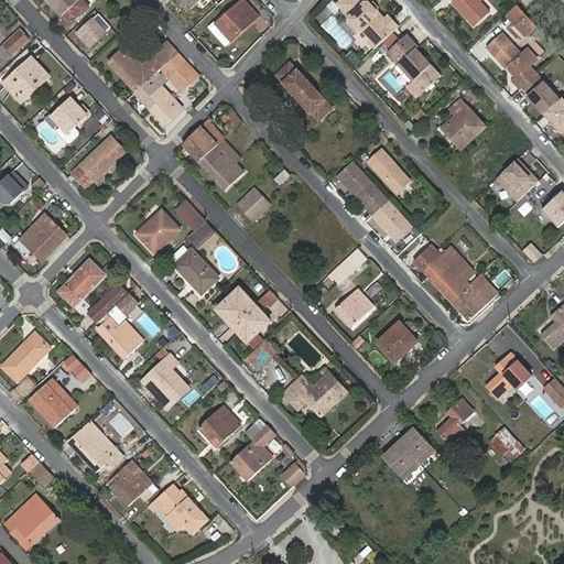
[(93,9),(84,0),(47,0),(72,26),(93,9)]
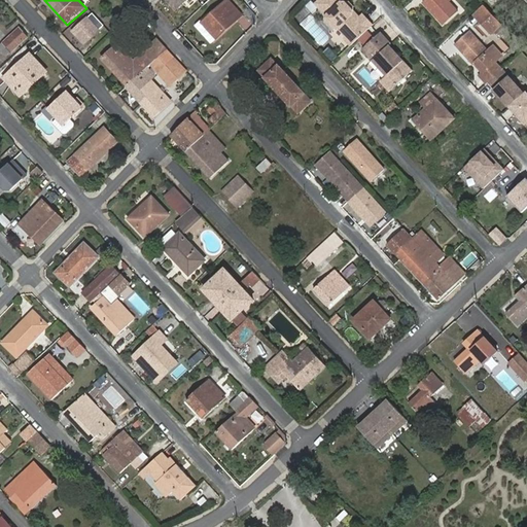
[(169,0),(180,12),(194,0),(169,0)]
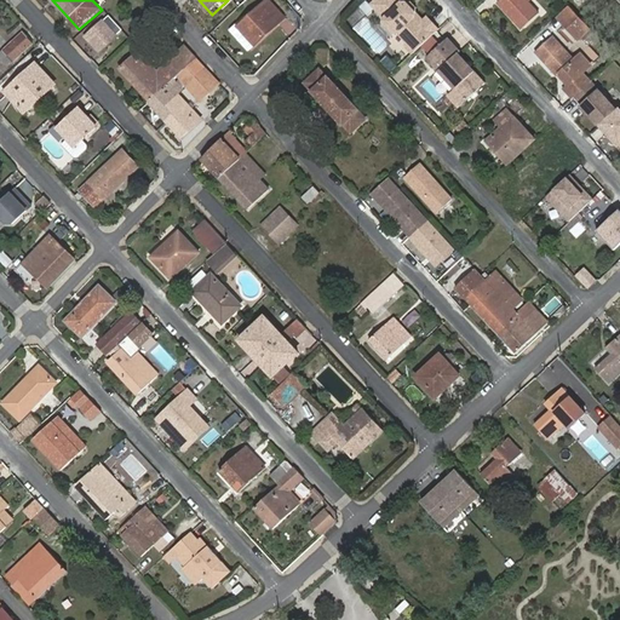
[(285,17),(269,0),(267,0),(239,27),(256,44),(285,17)]
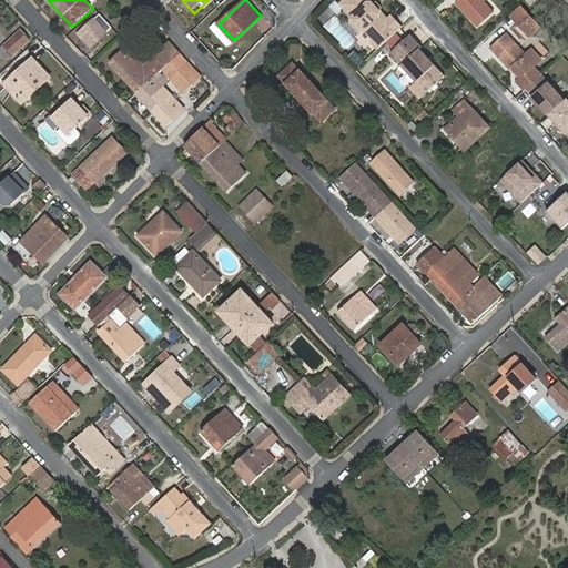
[(373,46),(398,22),(392,14),(386,20),(382,16),(381,10),(374,3),(368,1),(366,0),(342,0),(340,3),(352,16),(353,23),(359,30),(364,31),(371,38),(371,43),(373,46)]
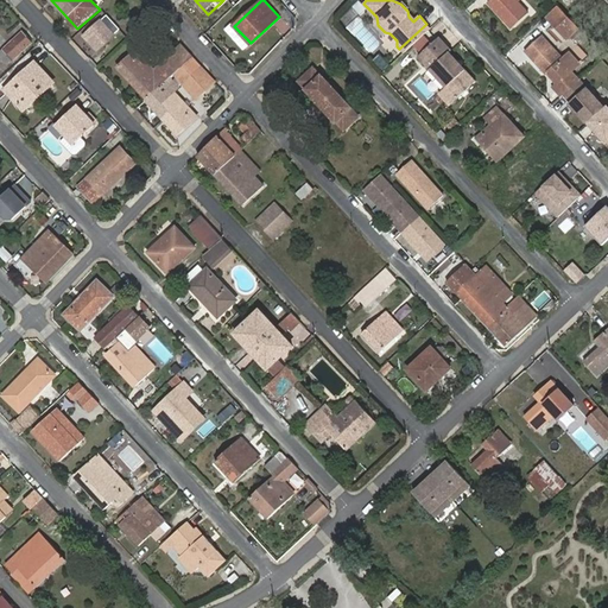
[(530,12),(519,1),(517,0),(487,0),(513,27),(530,12)]
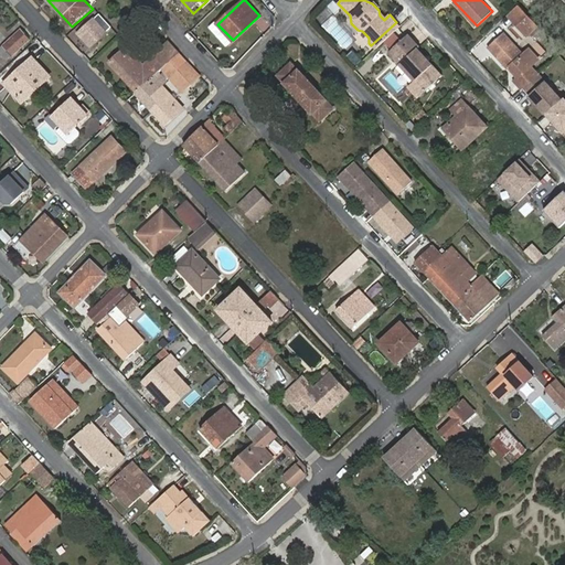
[(519,18),(529,29),(535,23),(518,6),(507,17),(512,23),(519,18)]
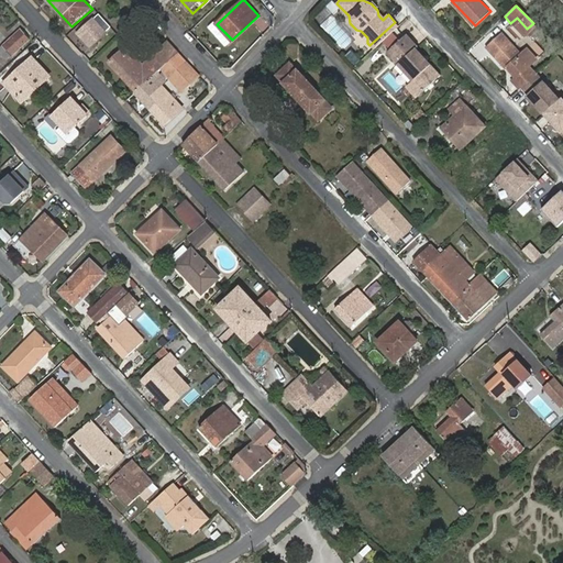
[(522,34),(527,29),(517,18),(510,23),(522,34)]
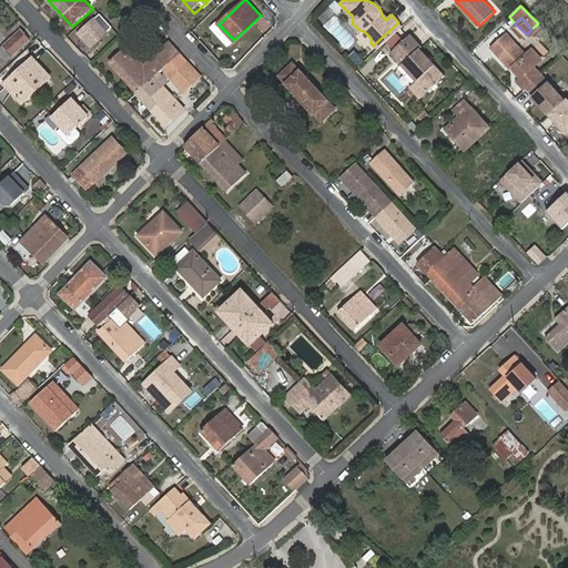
[(93,48),(108,33),(97,21),(81,34),(93,48)]
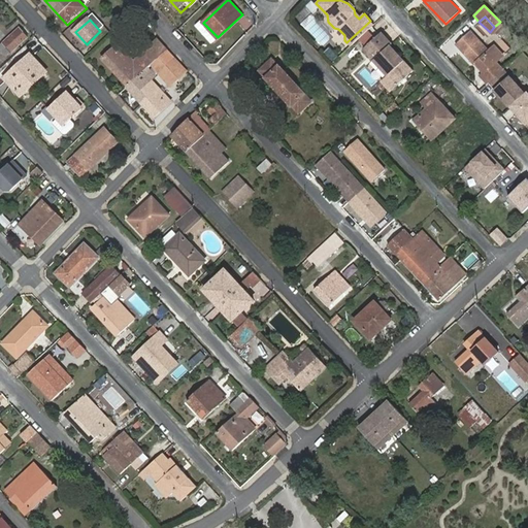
[(351,46),(374,24),(370,21),(347,42),(351,46)]
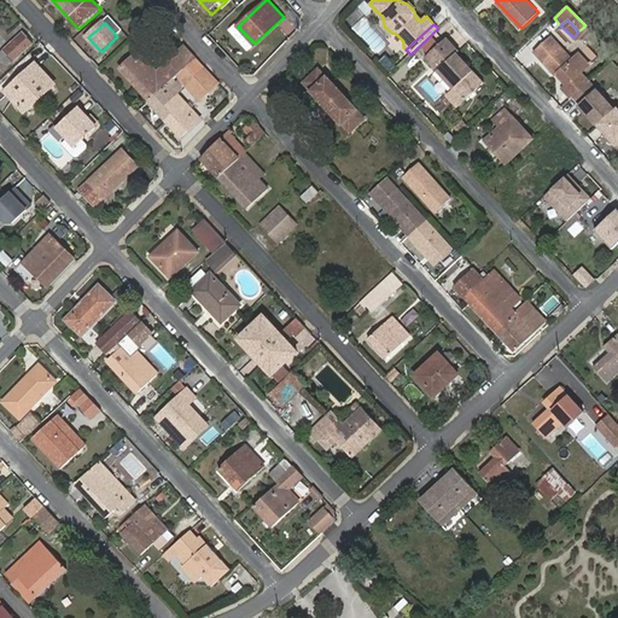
[(33,44),(24,33),(0,53),(0,56),(10,65),(33,44)]
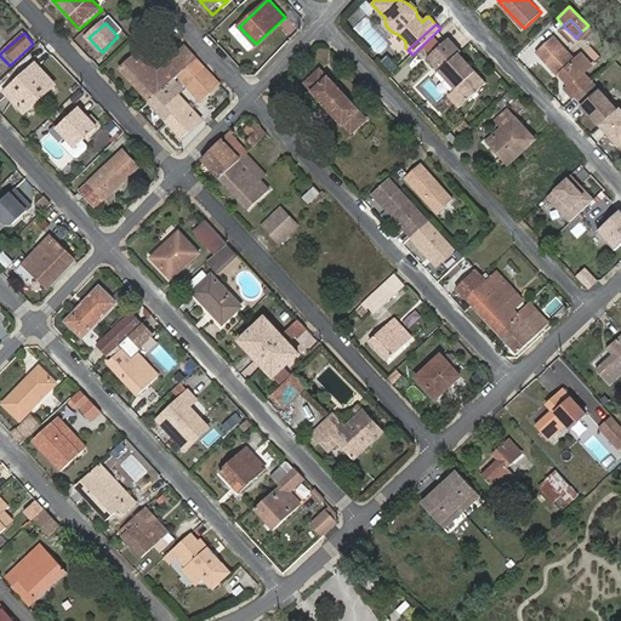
[(576,96),(591,81),(582,72),(592,63),(581,52),(575,58),(554,35),(536,50),(558,74),(560,72),(570,83),(567,86),(576,96)]
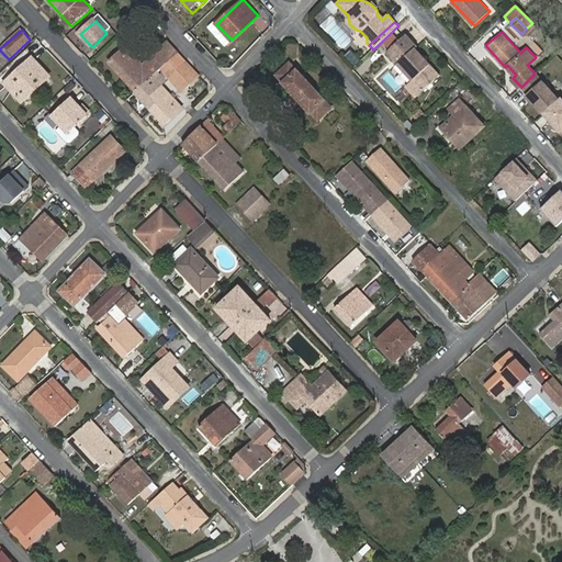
[(179,54),(160,33),(150,43),(158,52),(160,51),(165,55),(163,57),(168,64),(179,54)]
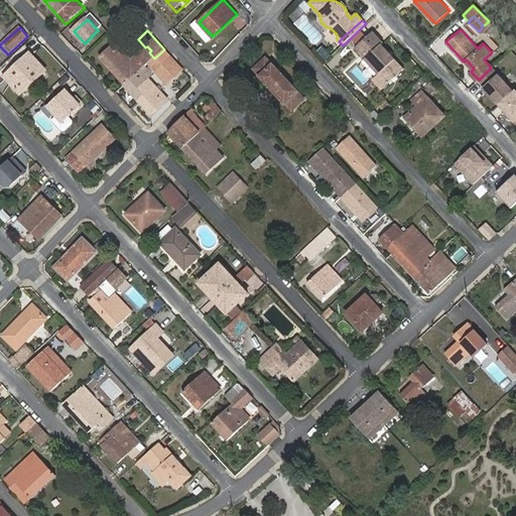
[(373,30),(356,47),(373,66),(387,80),(384,84),(393,93),(412,75),(389,50),(391,49),(373,30)]
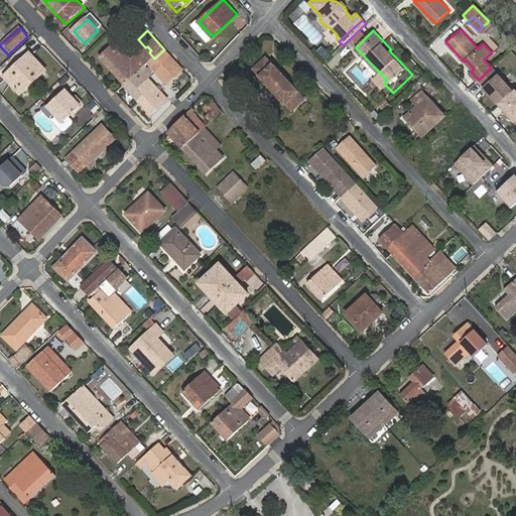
[(101,58),(125,85),(141,71),(116,43),(101,58)]
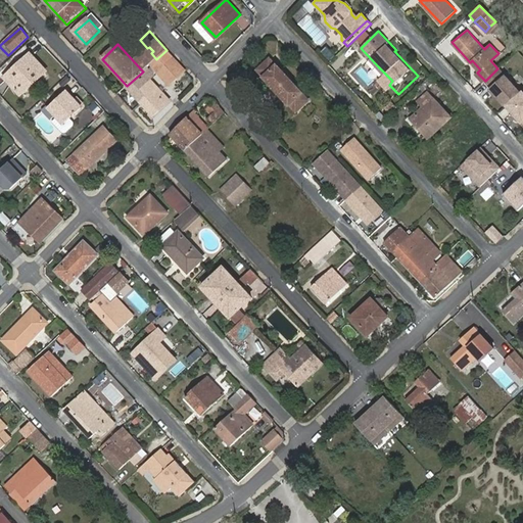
[(167,50),(156,59),(153,62),(160,69),(174,57),(167,50)]
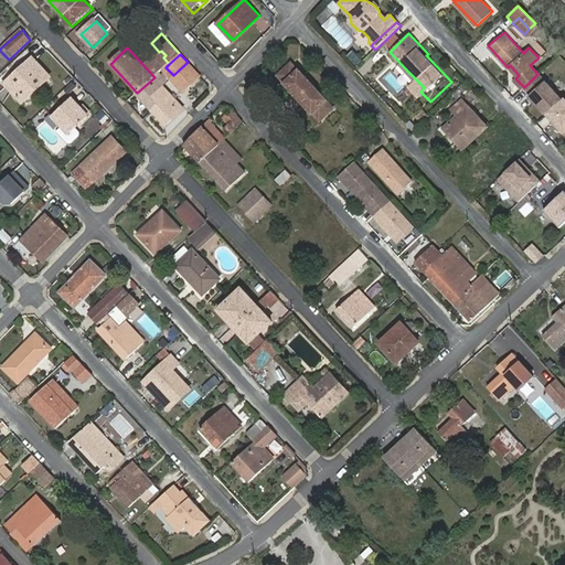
[(33,59),(19,72),(20,74),(18,76),(16,74),(6,84),(23,102),(51,76),(33,59)]
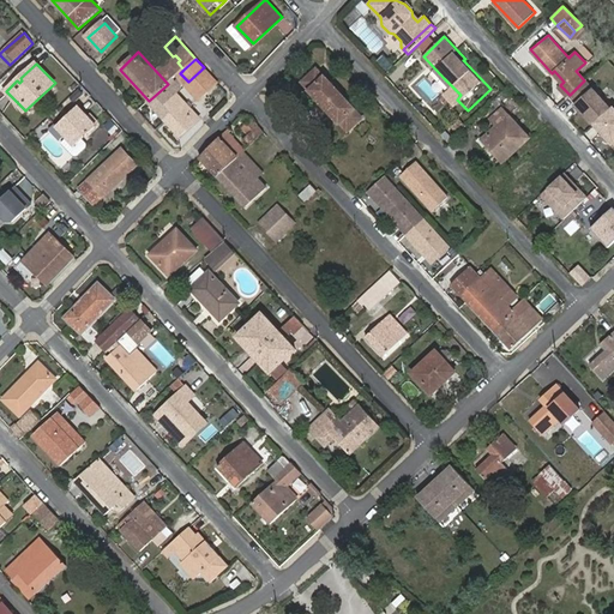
[(217,82),(204,67),(188,82),(202,96),(217,82)]
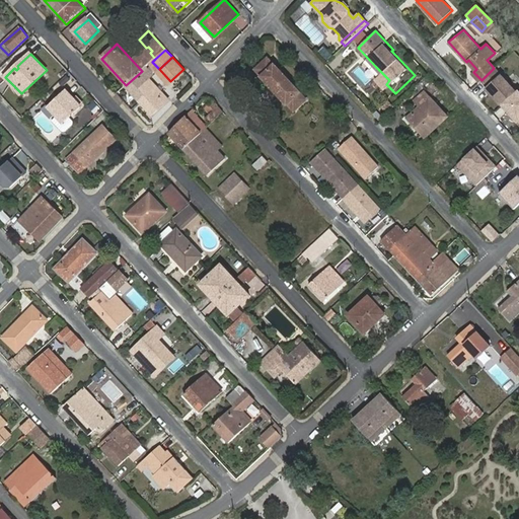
[(275,90),(287,78),(269,59),(256,70),(275,90)]
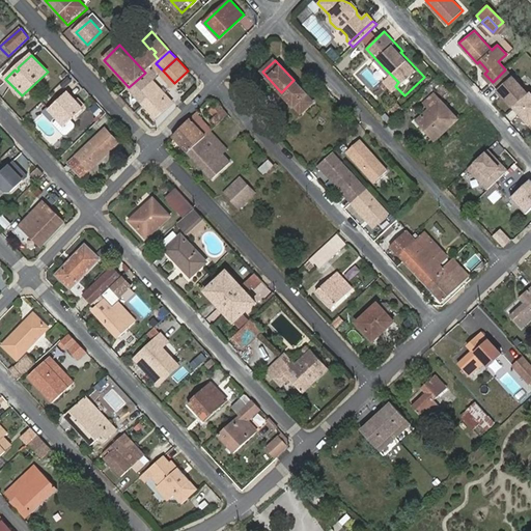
[(479,61),(477,63),(484,74),(487,71),(479,61)]
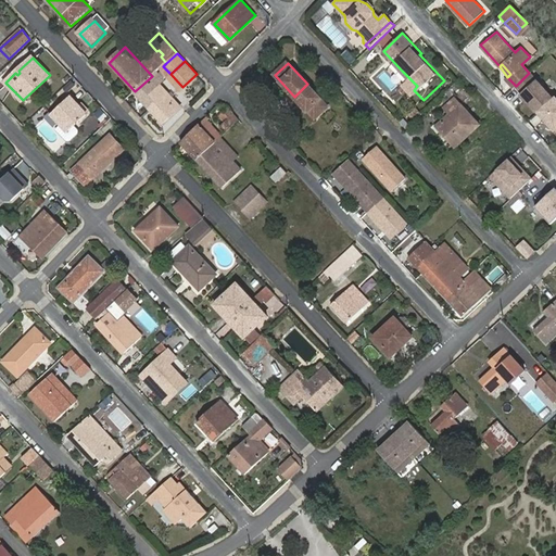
[(163,66),(158,71),(165,79),(171,74),(163,66)]
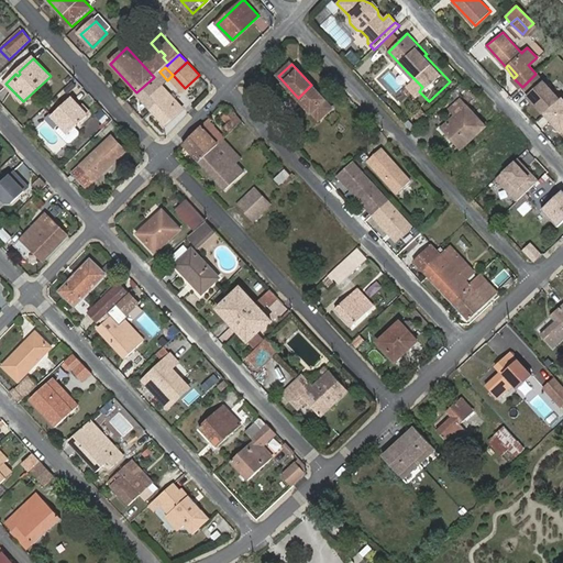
[(154,77),(136,92),(152,110),(161,101),(154,94),(162,86),(167,80),(159,72),(154,77)]
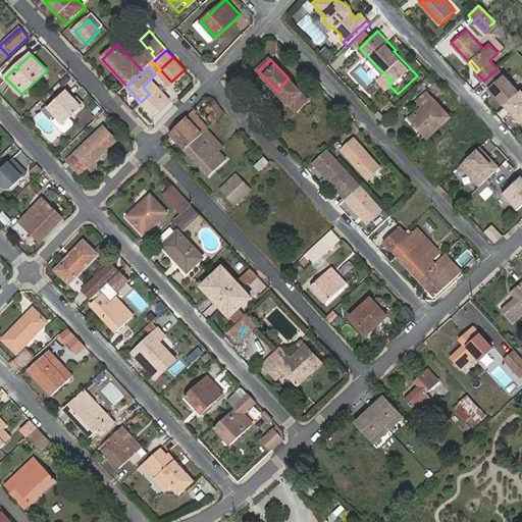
[(481,83),(484,81),(476,72),(474,74),(481,83)]
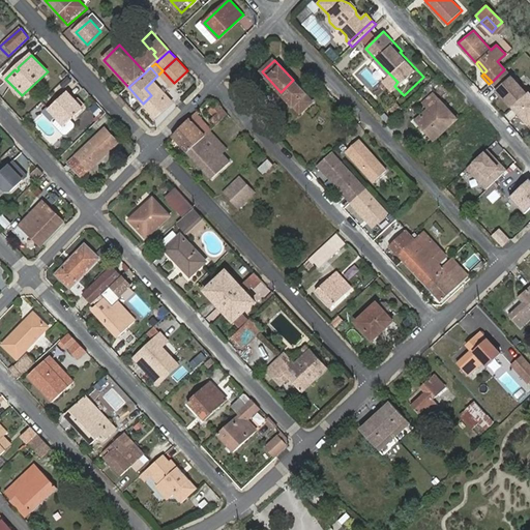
[(313,100),(293,80),(281,92),(299,113),(313,100)]
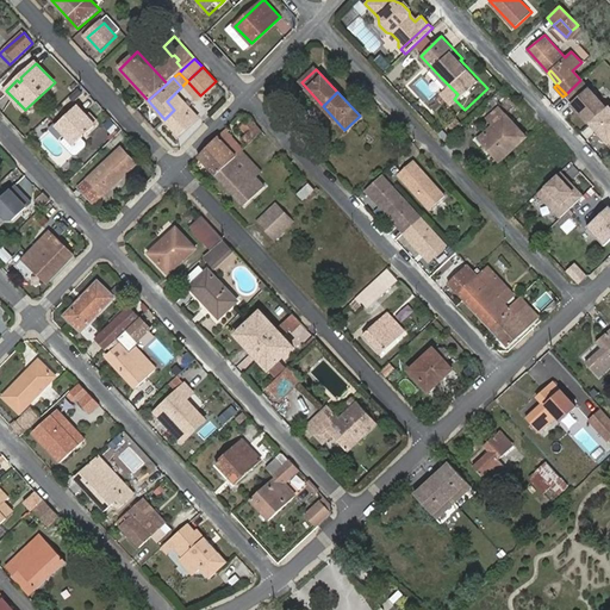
[(174,110),(165,119),(179,134),(198,117),(175,93),(167,101),(174,110)]
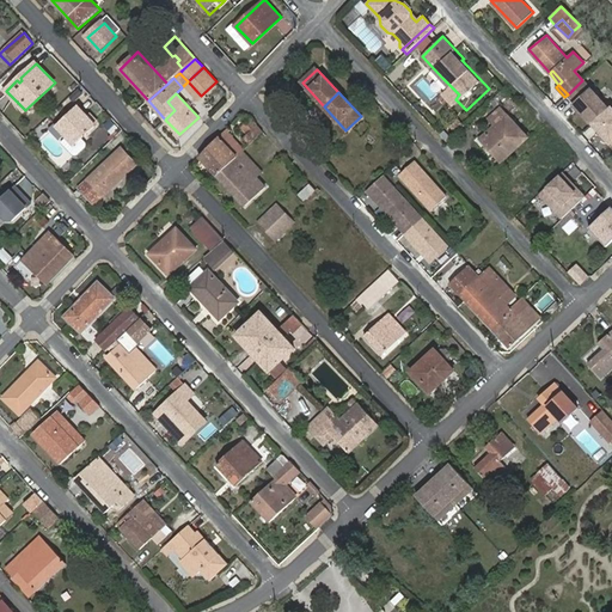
[(95,127),(93,126),(86,117),(75,106),(56,126),(66,135),(60,141),(73,155),(77,155),(86,147),(86,144),(81,139),(95,127)]
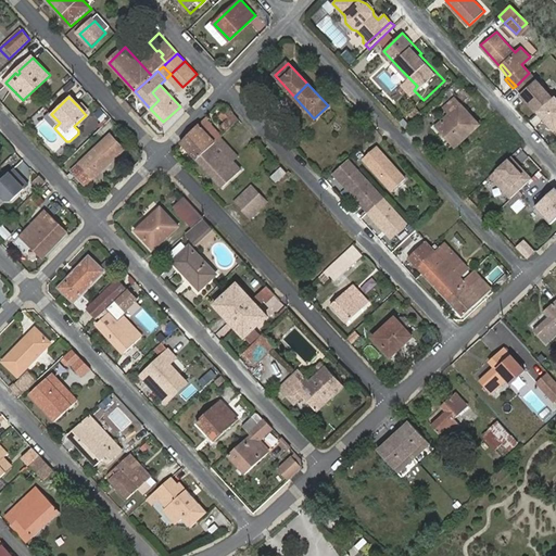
[(450,113),(436,126),(455,147),(478,124),(453,97),(443,105),(450,113)]
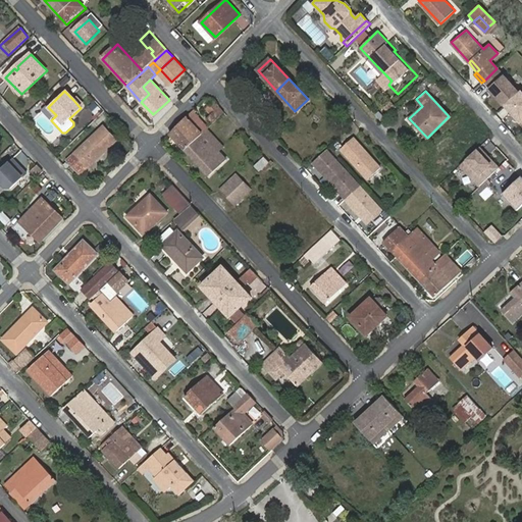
[(73,100),(80,107),(84,103),(76,97),(73,100)]
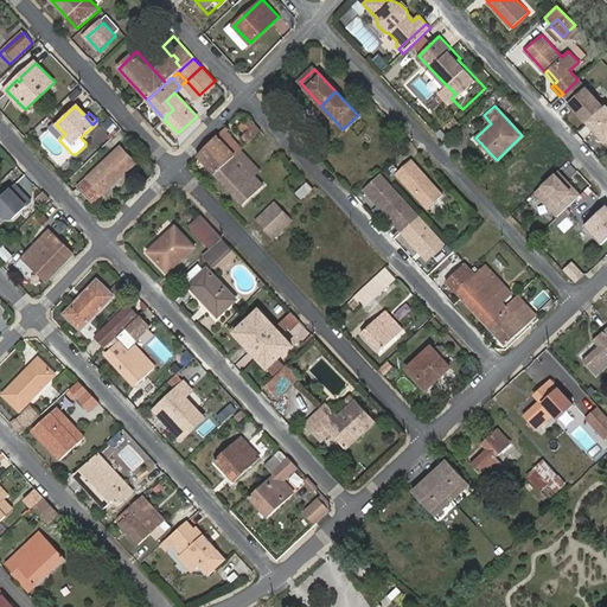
[(247,144),(262,131),(246,114),(231,127),(247,144)]
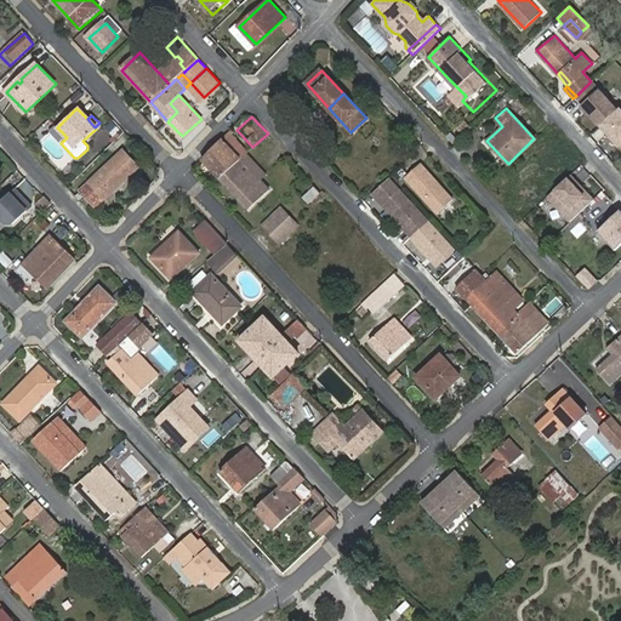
[(465,124),(459,129),(463,135),(469,129),(465,124)]
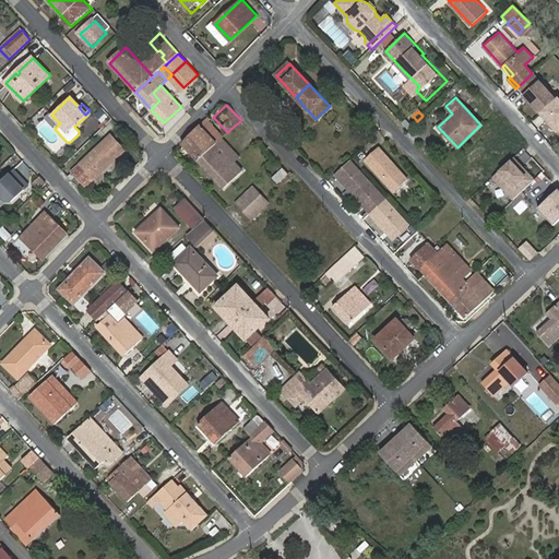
[(104,113),(98,117),(104,122),(108,118),(104,113)]
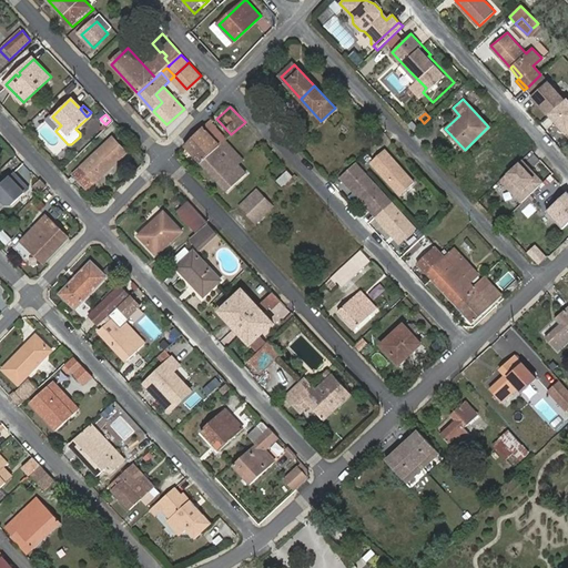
[(225,140),(208,122),(184,145),(201,162),(220,145),(224,141),(225,140)]
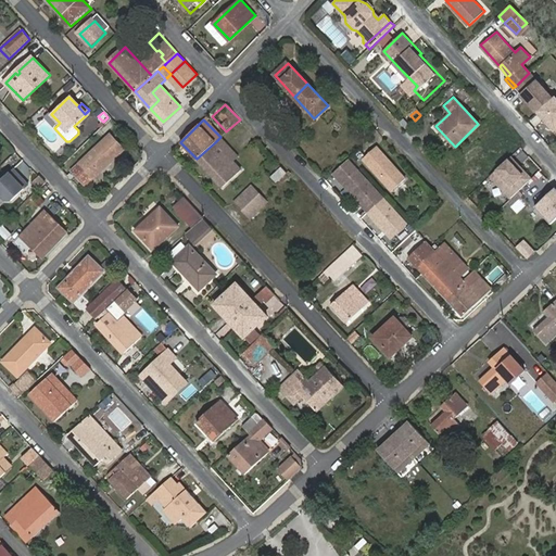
[(124,151),(110,136),(80,164),(95,179),(124,151)]
